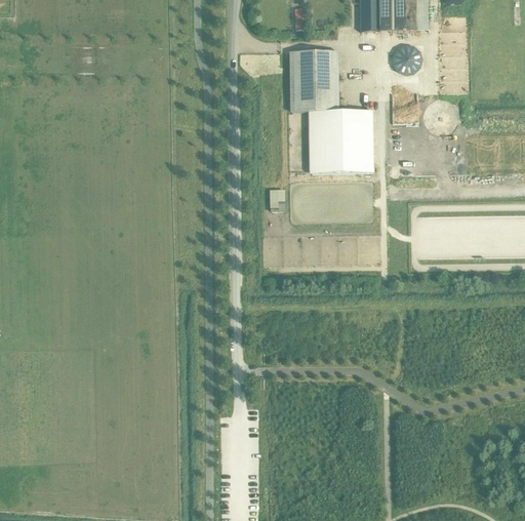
[(359,0),(360,30),(428,29),(428,0),(359,0)]
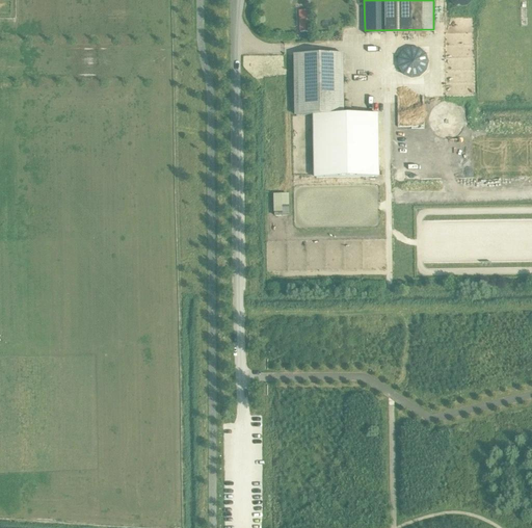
[(307,6),(298,7),(299,28),(308,28),(307,15),(307,6)]
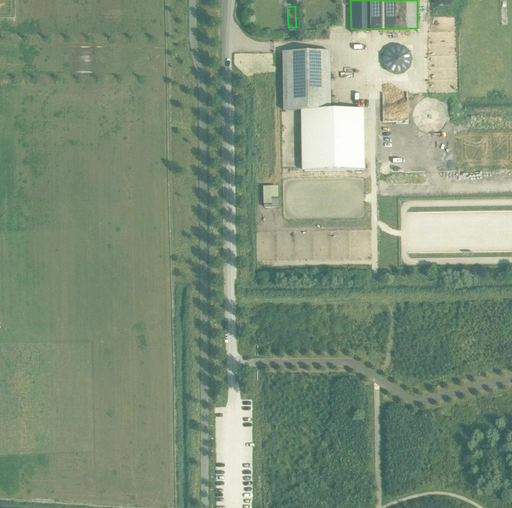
[(318,8),(318,31),(327,31),(326,8),(318,8)]
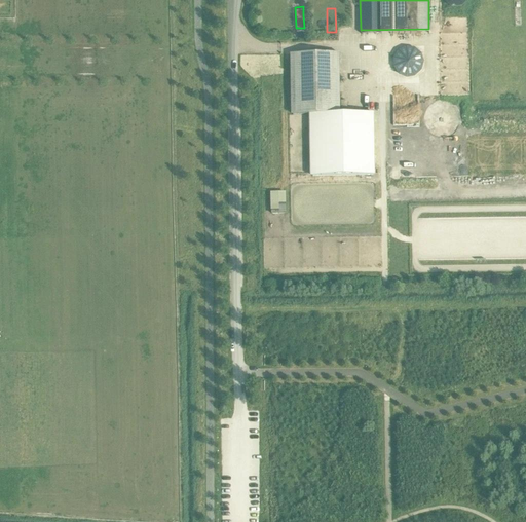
[(292,50),(293,111),(308,110),(309,173),(373,172),(373,109),(340,110),(339,49),(292,50)]
